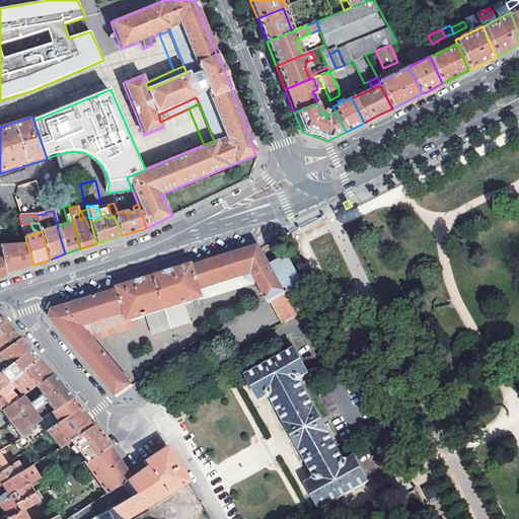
[(27,243),(26,243),(0,245),(0,249),(5,274),(9,272),(33,265),(27,243)]
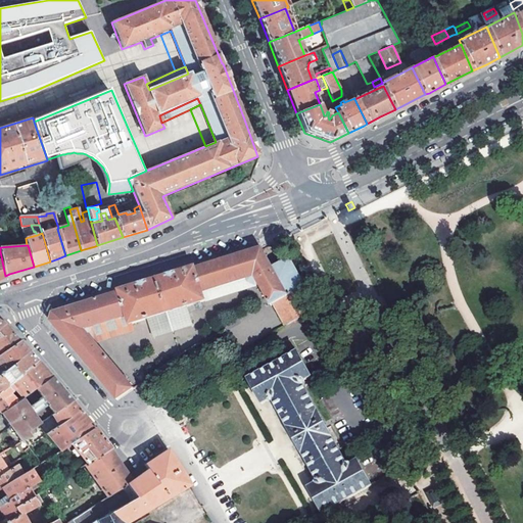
[(51,322),(117,399),(133,388),(97,345),(136,333),(133,324),(148,319),(154,338),(174,332),(174,331),(193,325),(188,306),(205,301),(206,303),(257,287),(256,286),(262,284),(275,305),(276,304),(306,287),(290,257),(273,267),(263,249),(262,247),(195,269),(195,268),(185,271),(185,272),(130,289),(129,288),(119,291),(120,293),(53,314),(51,322)]
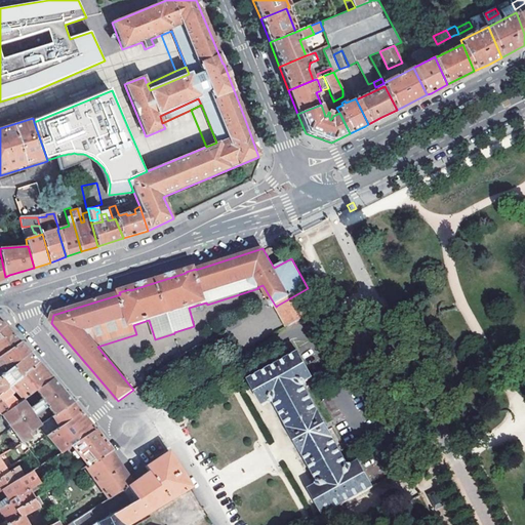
[(308,288),(277,306),(289,326),(320,310),(308,288)]
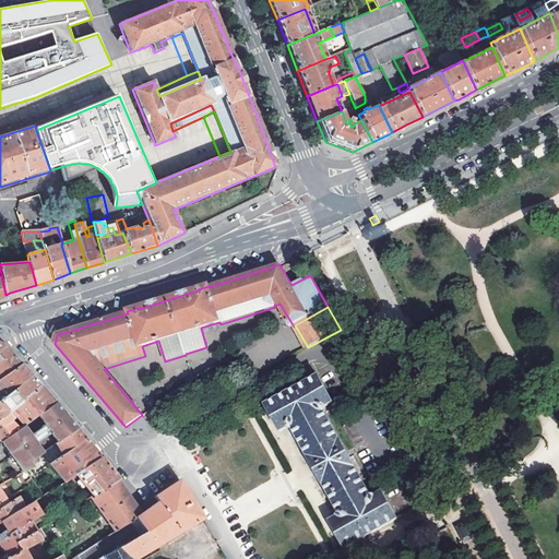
[(265,336),(237,352),(239,356),(269,340),(265,336)]
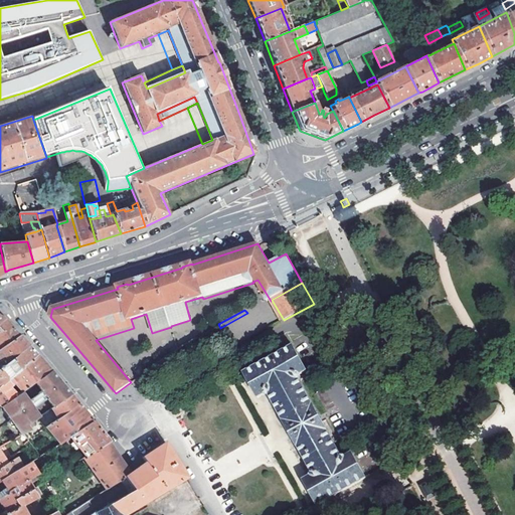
[(0,348),(19,336),(16,332),(4,319),(0,322),(0,330),(1,331),(0,331),(0,348)]
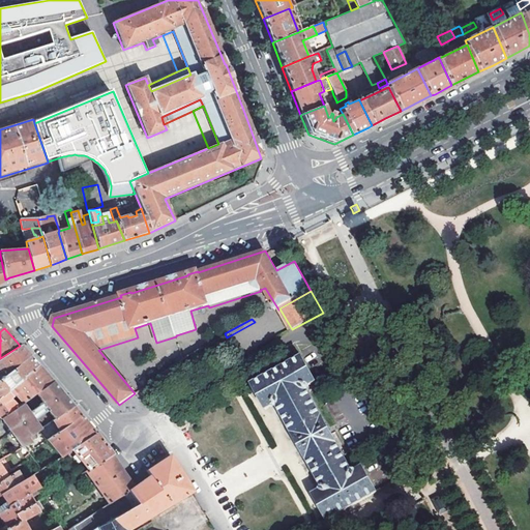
[(0,379),(30,357),(28,354),(23,348),(20,346),(0,358),(0,379)]
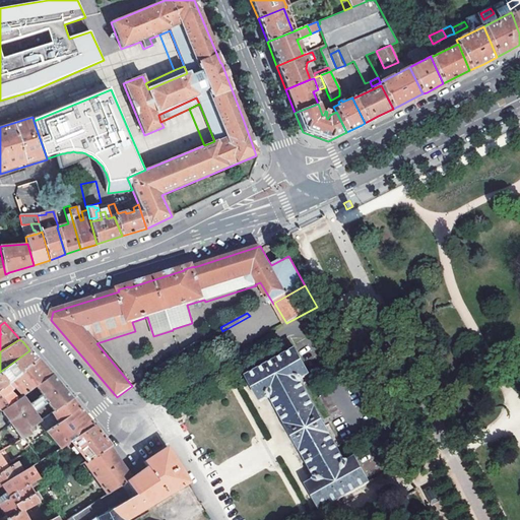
[(341,344),(337,346),(341,354),(345,352),(341,344)]
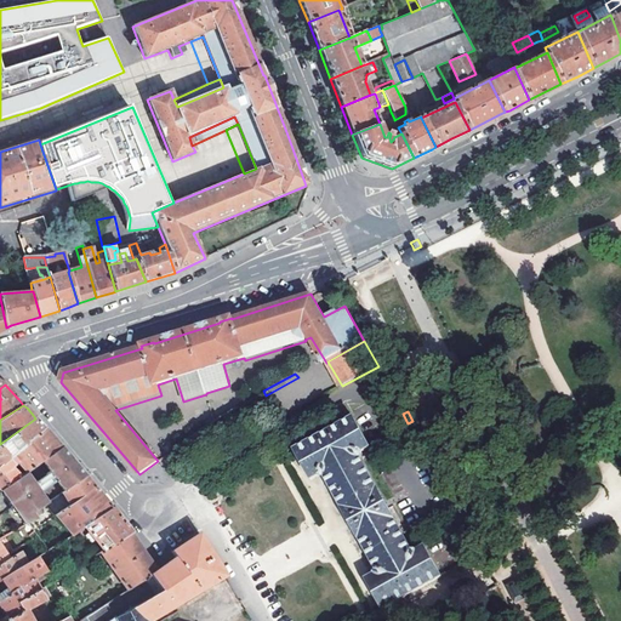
[(0,465),(45,429),(38,421),(35,419),(0,444),(0,465)]
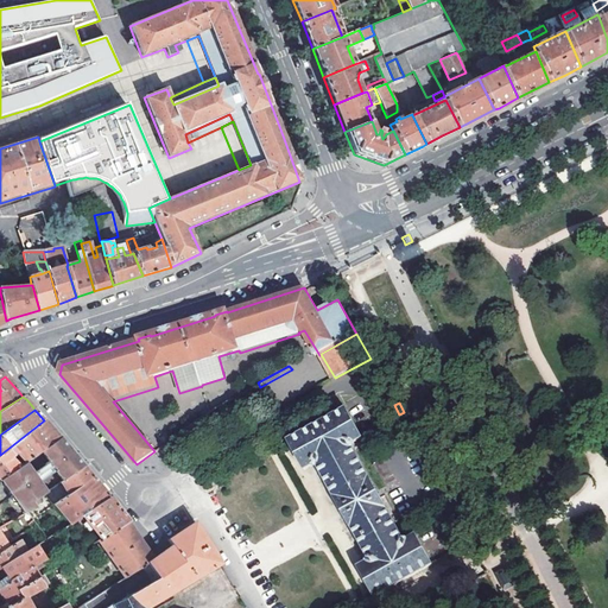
[(375,596),(432,564),(416,536),(407,540),(403,538),(386,508),(387,508),(369,476),(368,477),(353,448),(355,442),(356,442),(358,444),(362,442),(361,439),(362,438),(346,410),(289,441),(305,470),(312,466),(318,467),(335,495),(334,496),(352,527),(368,557),(367,563),(359,567),(375,596)]
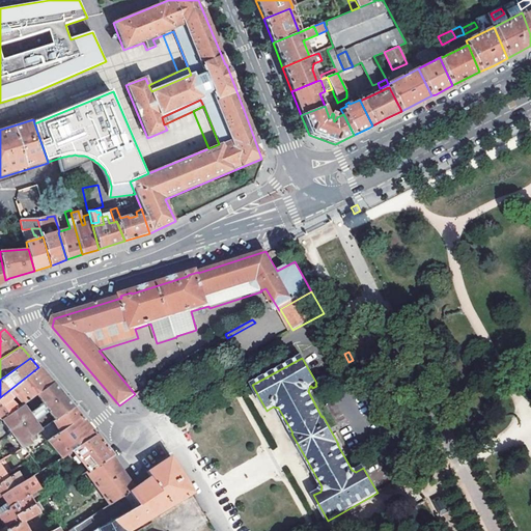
[(34,394),(51,383),(38,367),(0,397),(0,419),(16,408),(12,403),(15,401),(11,398),(14,396),(20,404),(34,394)]
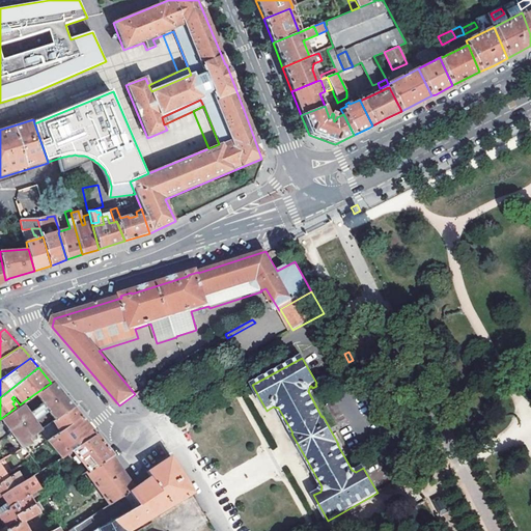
[(54,421),(73,409),(61,394),(51,383),(34,394),(42,404),(24,418),(17,408),(16,408),(0,419),(0,421),(1,423),(0,423),(0,450),(2,454),(31,438),(30,437),(35,434),(28,423),(46,410),(54,421)]
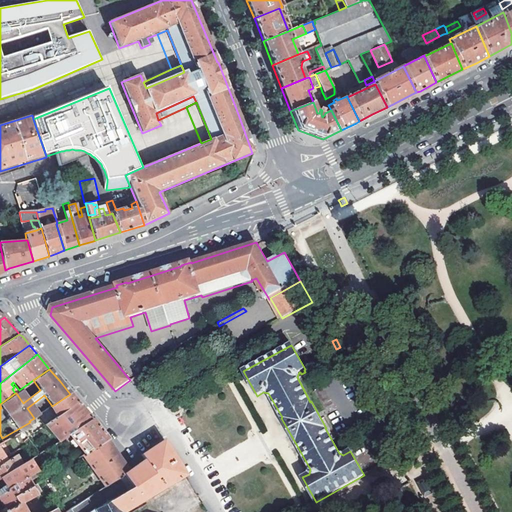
[(58,443),(71,435),(70,434),(93,420),(76,400),(70,394),(52,406),(50,407),(57,416),(46,425),(58,443)]
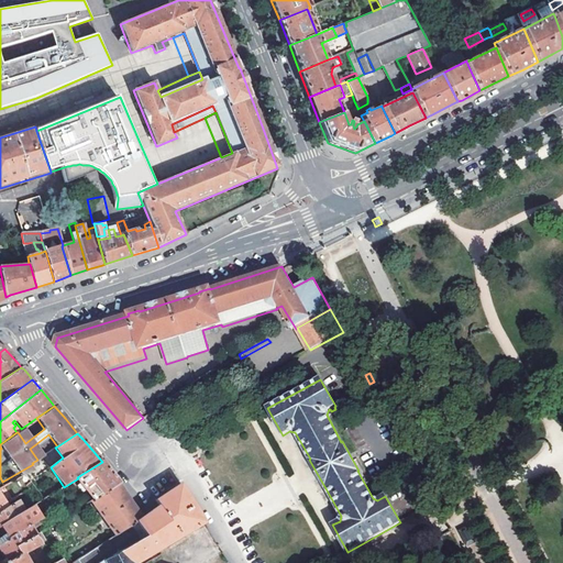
[(78,478),(95,498),(120,483),(111,472),(102,462),(77,477),(78,478)]
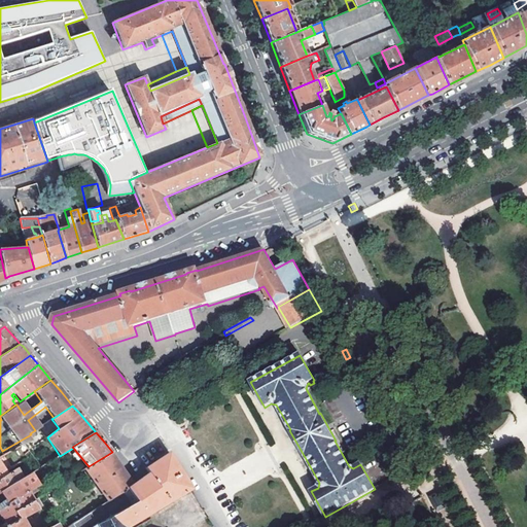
[(135,484),(123,466),(112,452),(89,466),(85,468),(109,501),(135,484)]
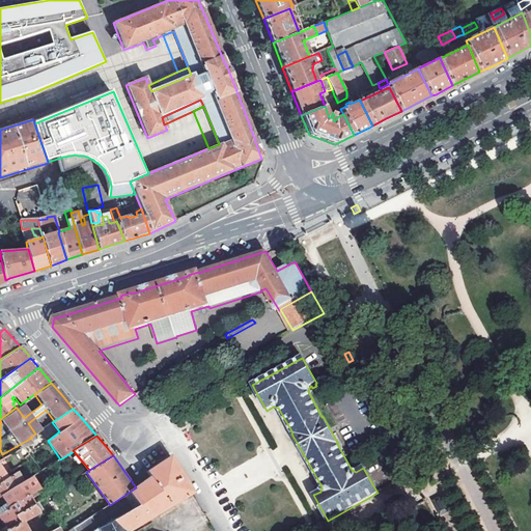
[(132,530),(195,496),(170,455),(147,472),(150,477),(151,476),(163,492),(102,528),(100,527),(93,530),(132,530)]
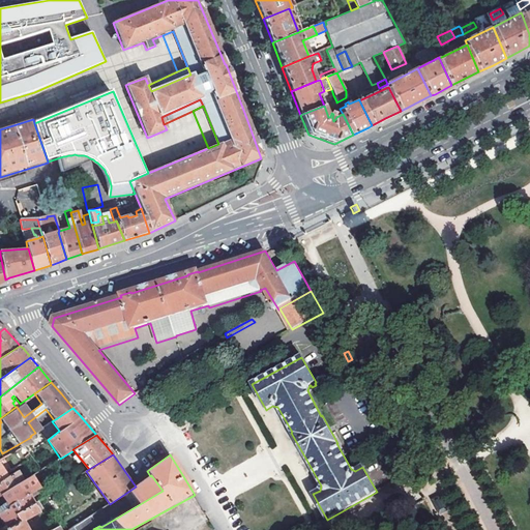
[(0,482),(9,476),(0,463),(0,482)]
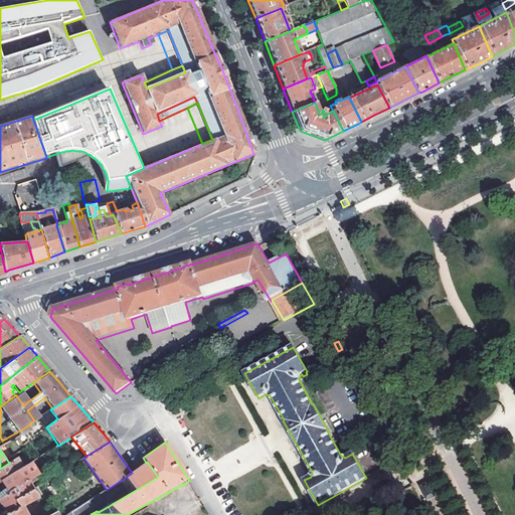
[(0,481),(23,468),(16,458),(9,463),(0,469),(0,481)]
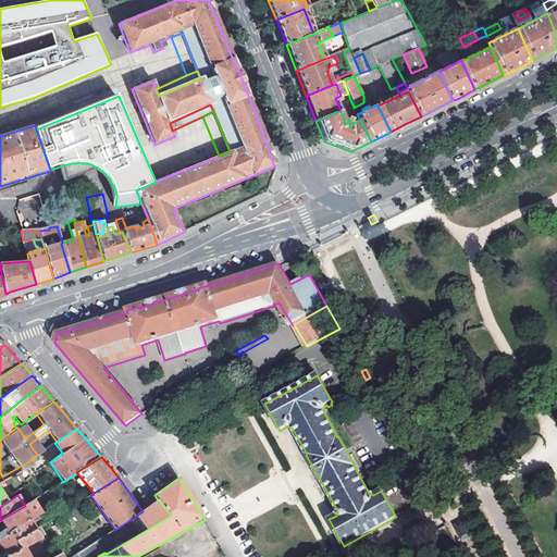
[(96,542),(77,554),(79,556),(98,556),(104,553),(107,554),(171,516),(159,499),(158,500),(143,511),(115,530),(96,542)]
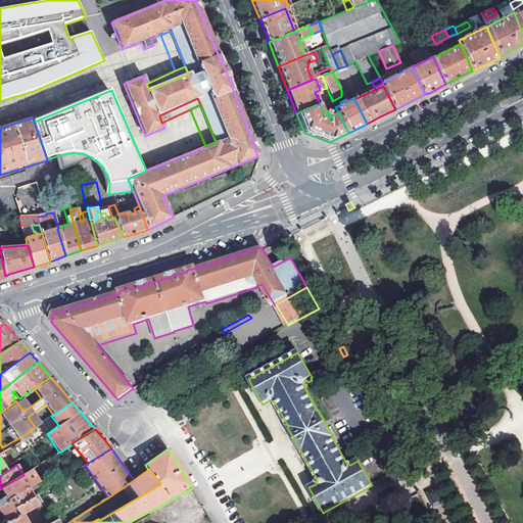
[(0,505),(5,502),(9,498),(39,480),(35,475),(32,470),(24,475),(0,488),(0,505)]
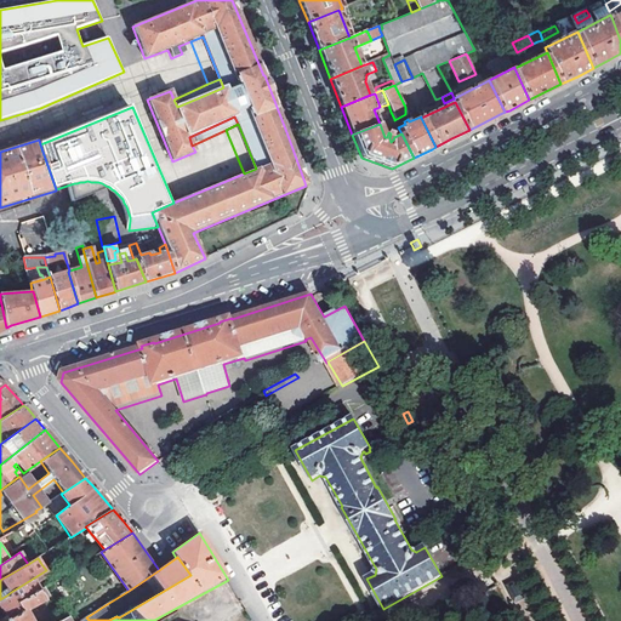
[(0,620),(5,620),(22,611),(17,604),(39,590),(35,584),(49,575),(50,577),(58,573),(53,567),(46,570),(11,592),(6,596),(0,599),(0,608),(5,616),(0,619),(0,620)]
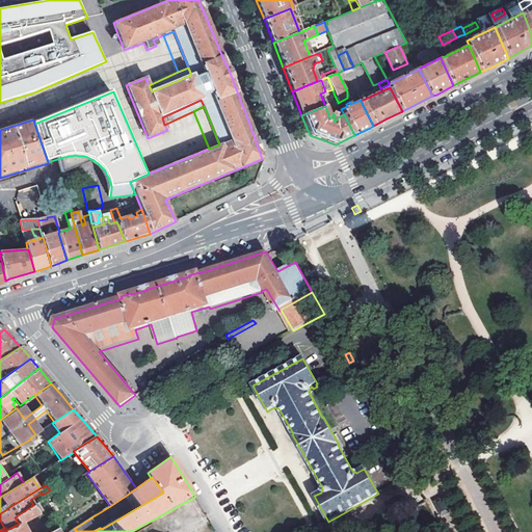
[(435,505),(431,508),(436,517),(441,514),(443,516),(449,512),(442,499),(434,503),(435,505)]
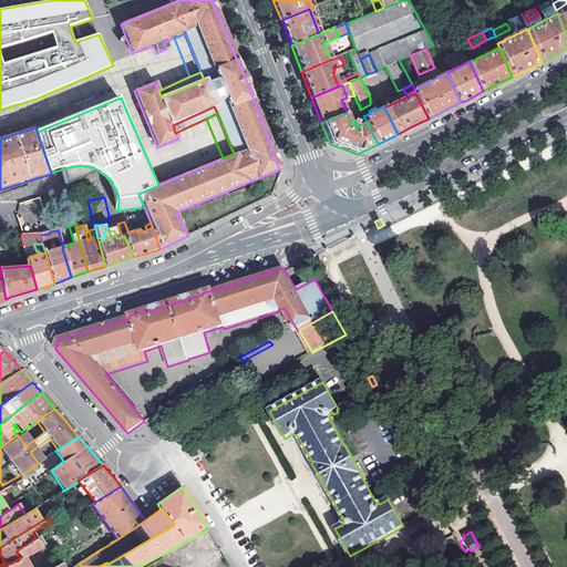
[(72,566),(79,564),(98,552),(92,543),(51,566),(29,566),(23,557),(41,546),(39,545),(44,542),(41,535),(35,538),(16,552),(20,558),(4,566),(72,566)]
